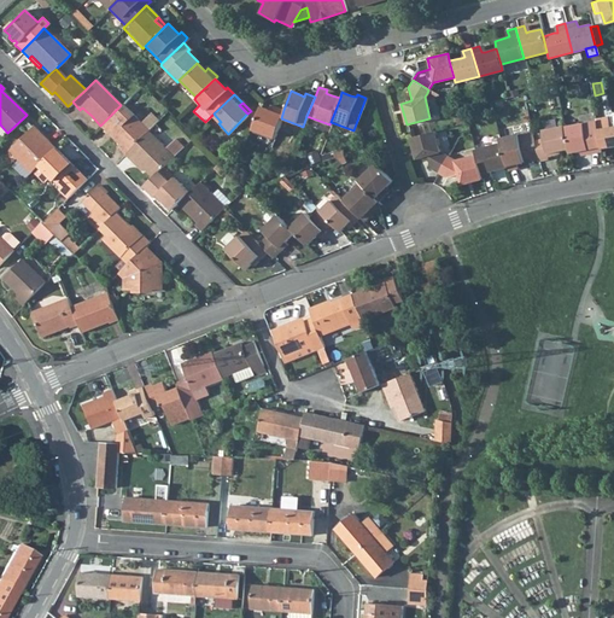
[(121,105),(103,123),(112,133),(110,135),(120,145),(117,146),(123,153),(146,130),(139,123),(121,105)]
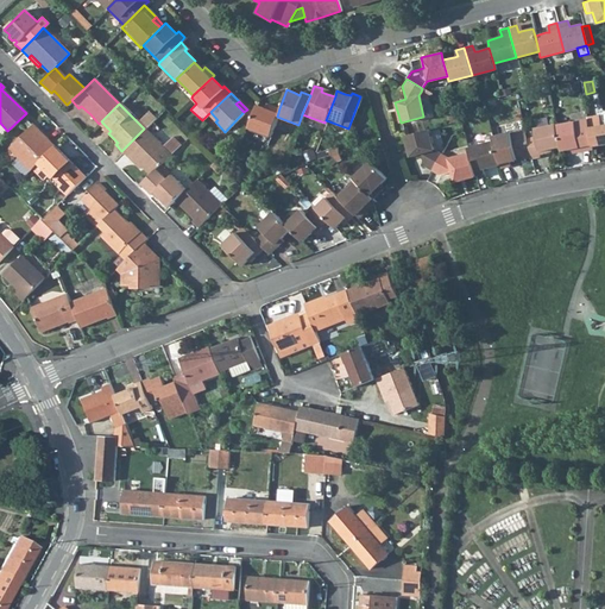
[(263,107),(256,105),(253,111),(251,117),(247,127),(269,136),(277,117),(279,108),(268,105),(266,108),(263,107)]
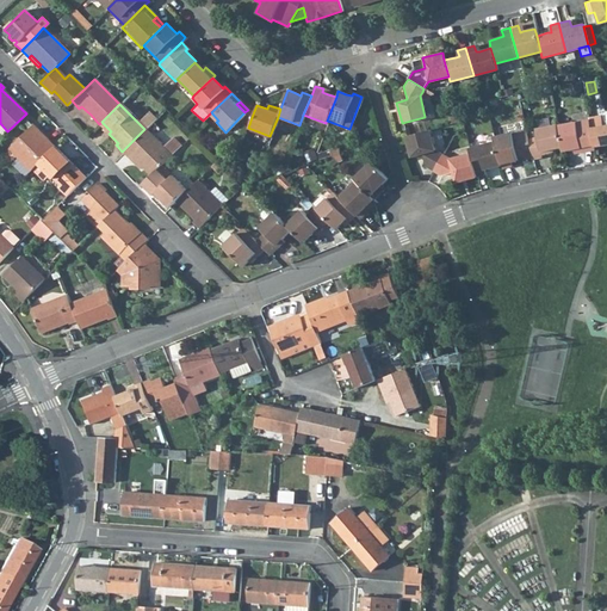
[(79,109),(88,117),(91,115),(81,106),(79,109)]
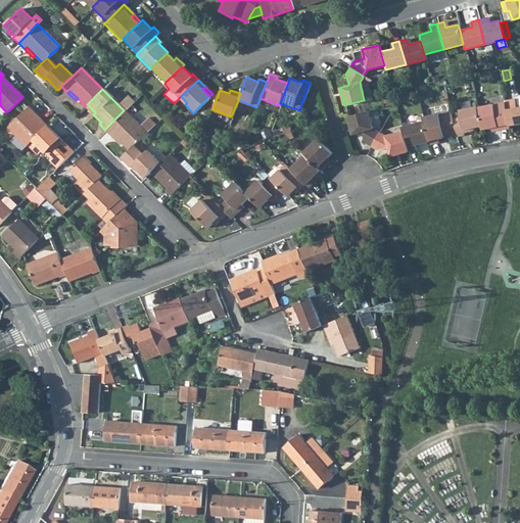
[(117,104),(124,110),(129,105),(123,99),(117,104)]
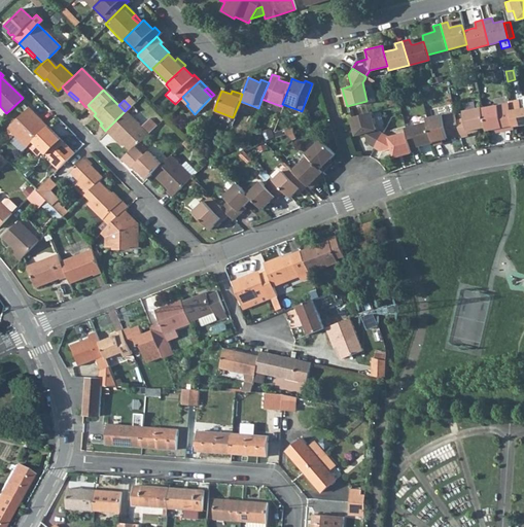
[(523,124),(523,108),(519,109),(518,100),(508,101),(508,103),(509,110),(509,112),(512,127),(523,124)]
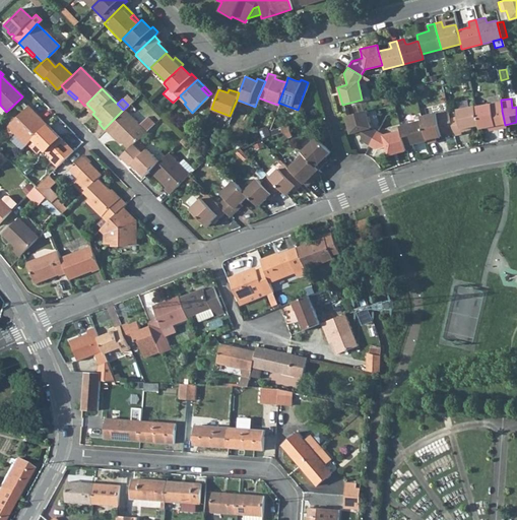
[(501,102),(490,104),(473,107),(477,126),(477,128),(487,126),(494,125),(495,129),(505,127),(505,125),(502,111),(502,109),(501,102)]
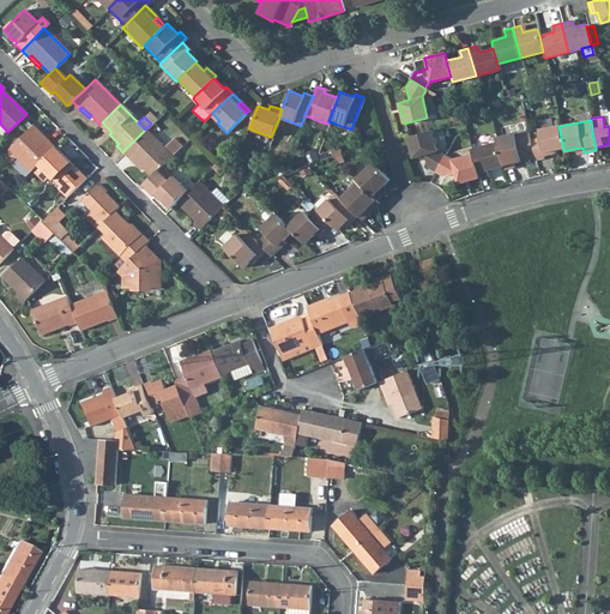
[(20,126),(25,132),(30,126),(25,121),(20,126)]
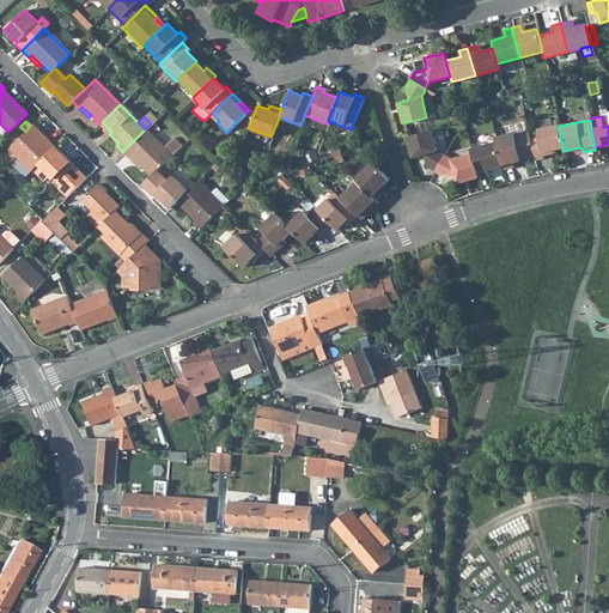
[(99,125),(109,134),(111,132),(102,122),(99,125)]
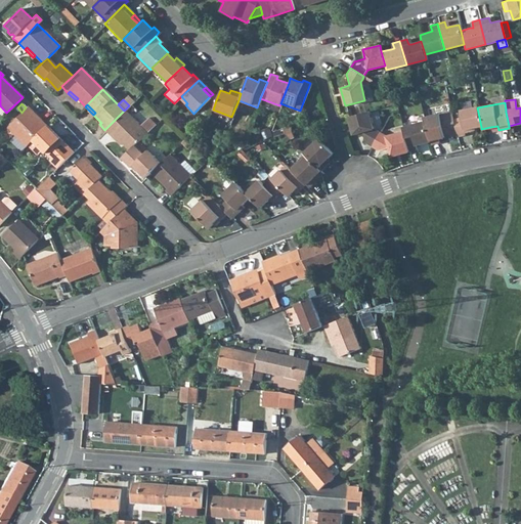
[(22,113),(6,127),(7,128),(14,135),(25,146),(27,145),(32,140),(46,126),(27,106),(26,107),(22,113)]
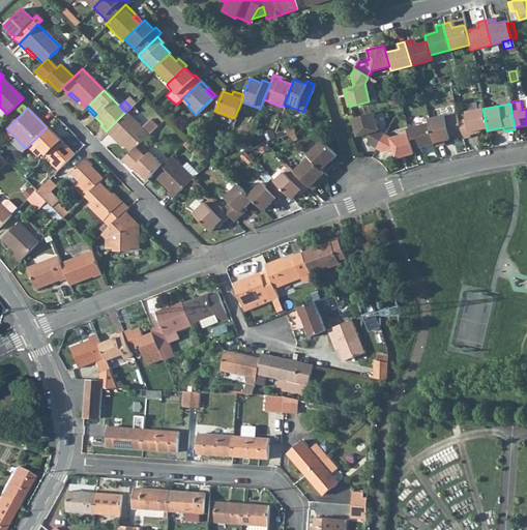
[(464,112),(465,119),(457,120),(461,136),(469,135),(468,131),(478,129),(487,128),(482,109),(482,108),(464,112)]
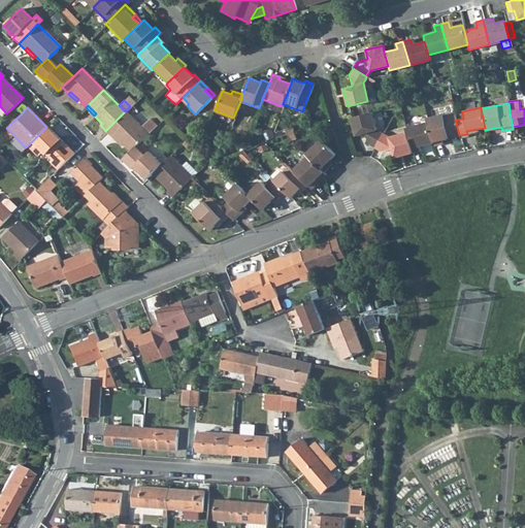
[(139,127),(125,111),(105,131),(111,137),(113,135),(122,143),(129,151),(138,142),(146,134),(139,127)]
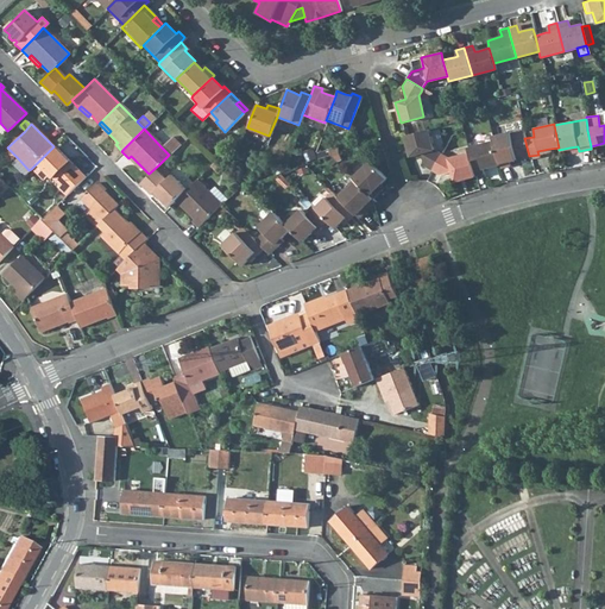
[(432,150),(427,129),(403,136),(409,156),(420,154),(423,165),(430,170),(440,154),(432,150)]
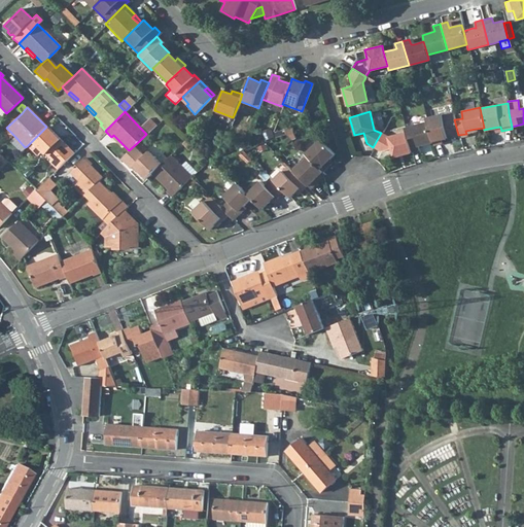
[(454,119),(452,112),(425,118),(426,121),(431,142),(432,145),(441,143),(440,139),(458,135),(454,119)]
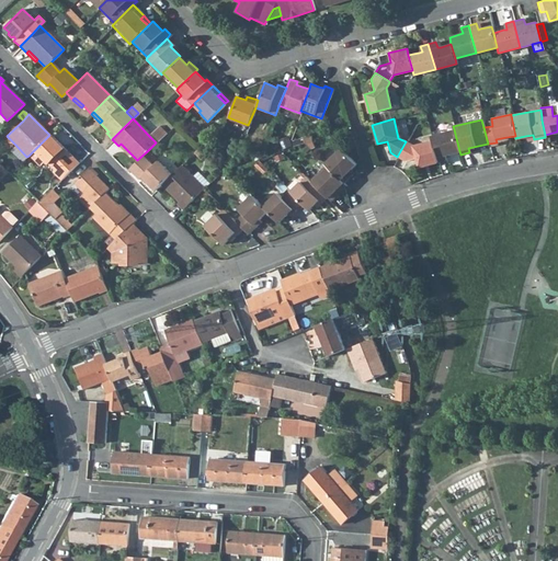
[(164,134),(157,126),(148,135),(156,142),(164,134)]
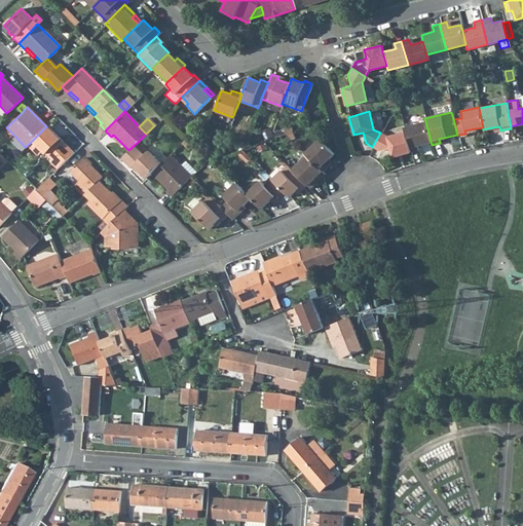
[(431,142),(425,121),(403,127),(404,132),(410,152),(417,150),(416,146),(431,142)]
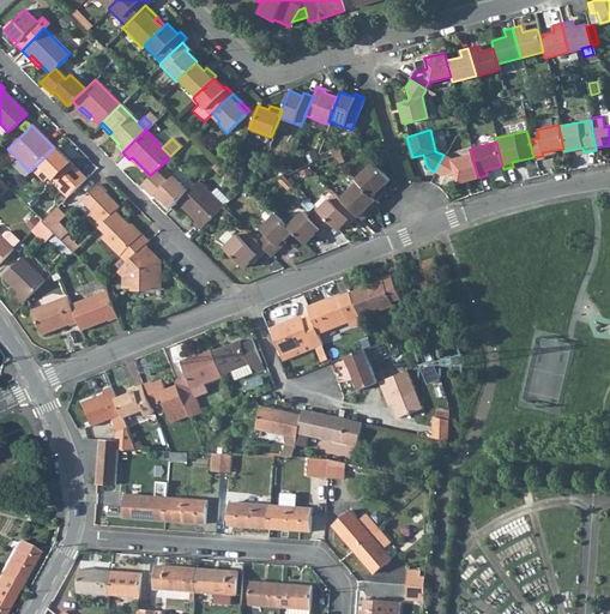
[(85,178),(54,148),(37,164),(49,175),(59,186),(56,187),(66,197),(85,178)]
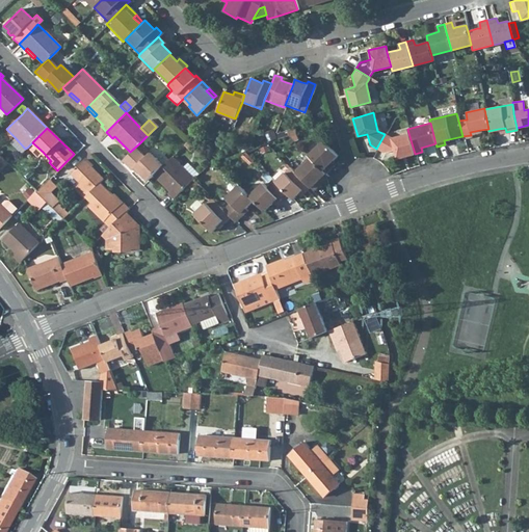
[(2,135),(8,142),(15,137),(7,130),(2,135)]
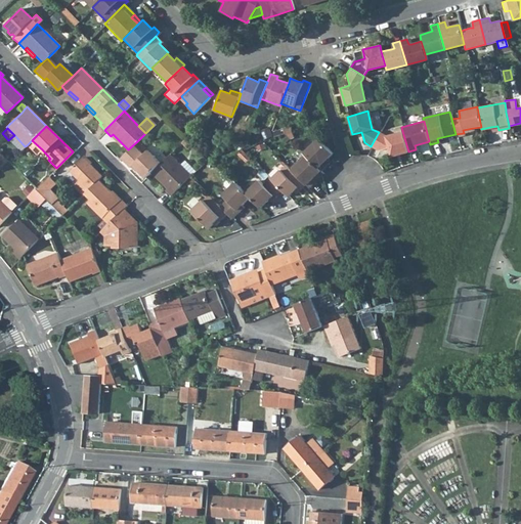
[(283,133),(288,139),(293,137),(291,130),(290,130),(283,133)]
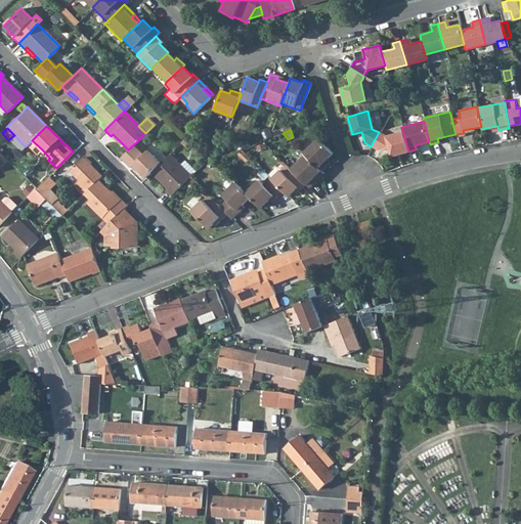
[(371,146),(377,149),(388,147),(391,157),(408,151),(402,131),(385,136),(379,132),(371,146)]
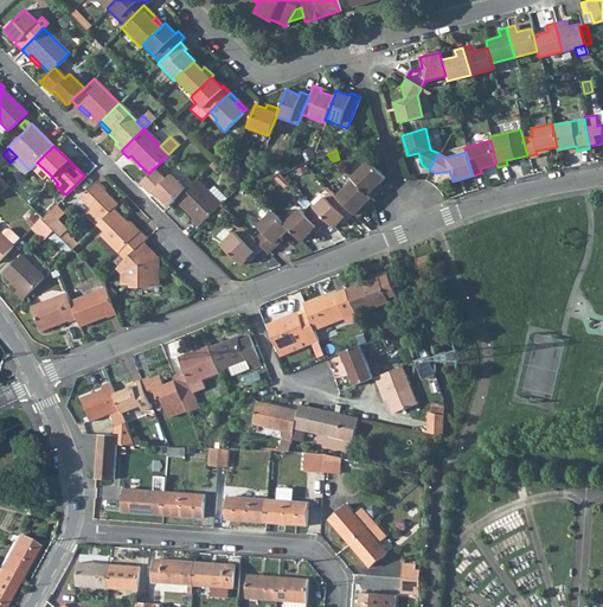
[(128,158),(138,167),(140,165),(130,155),(128,158)]
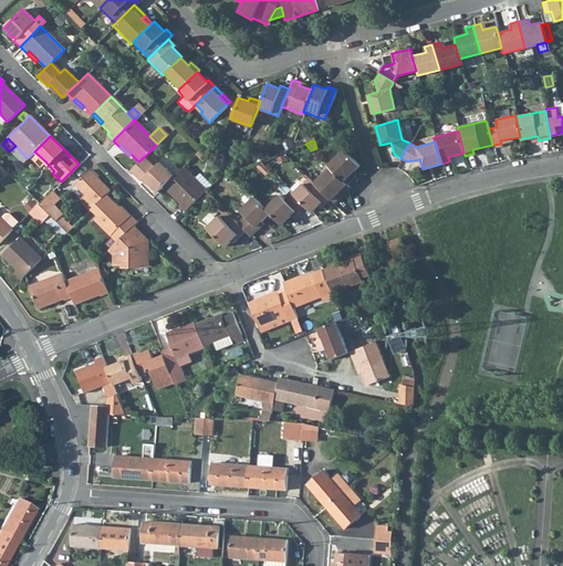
[(27,158),(16,146),(10,153),(21,164),(27,158)]
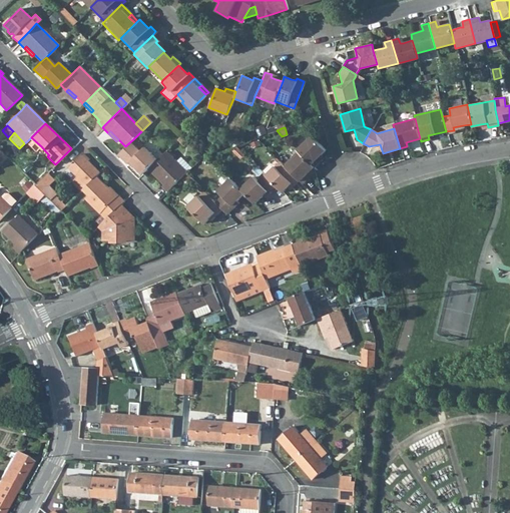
[(175,139),(182,146),(187,141),(180,134),(175,139)]
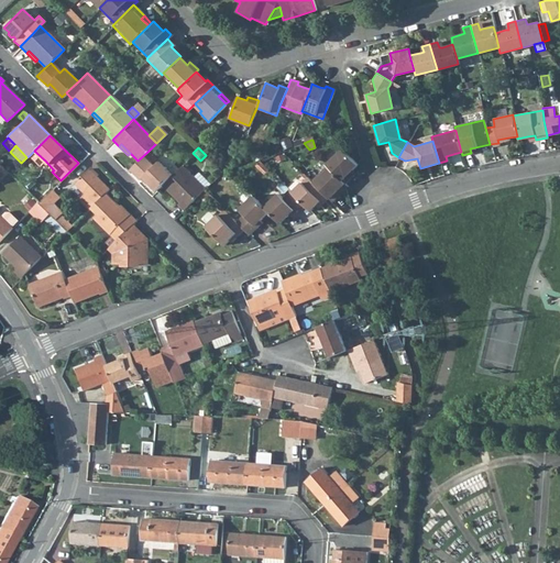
[(357,165),(341,150),(326,165),(328,167),(343,183),(351,175),(349,173),(351,170),(357,165)]
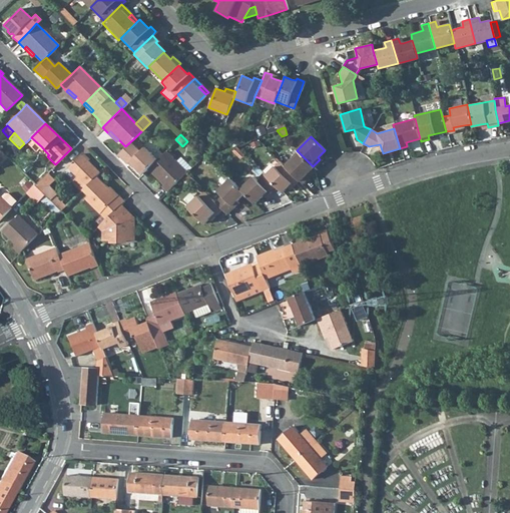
[(26,142),(35,151),(41,146),(31,137),(26,142)]
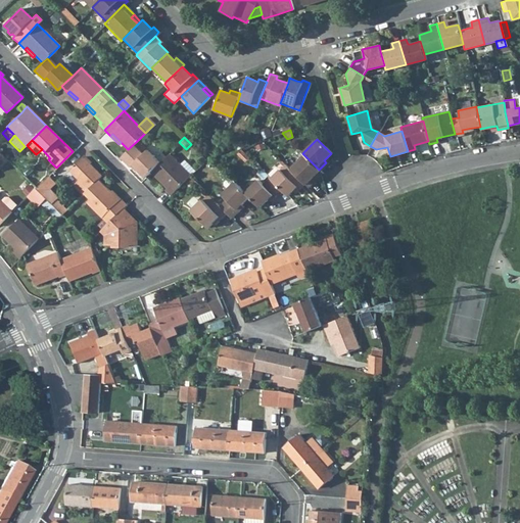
[(137,141),(128,149),(121,157),(130,167),(132,164),(136,169),(144,177),(149,172),(158,162),(137,141)]
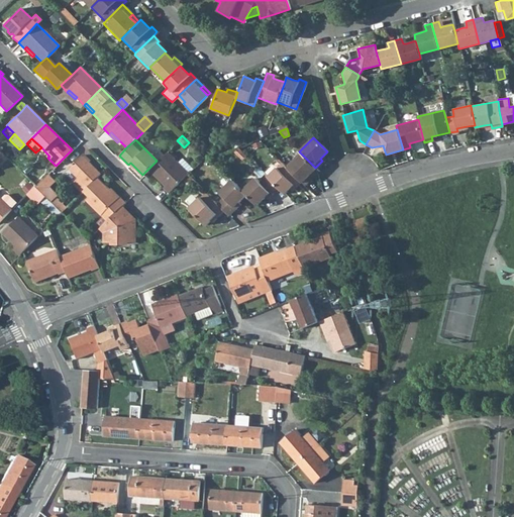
[(166,151),(157,161),(147,170),(164,186),(162,188),(167,193),(192,169),(181,158),(176,163),(166,151)]
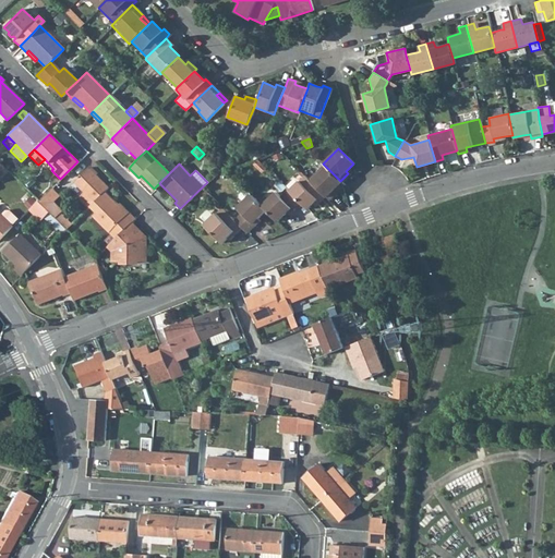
[(86,167),(95,176),(97,173),(88,165),(86,167)]
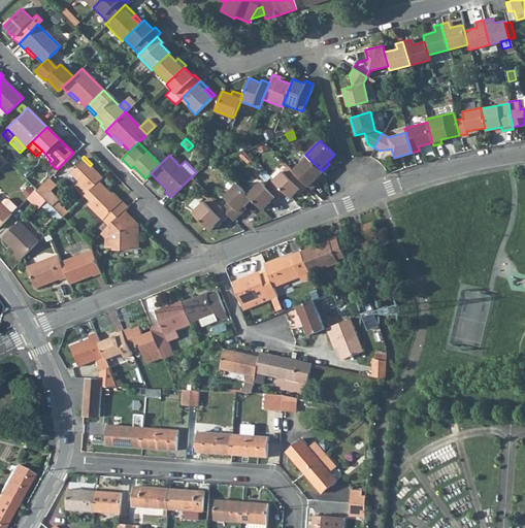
[(299,165),(301,167),(295,173),(306,185),(307,187),(309,189),(318,182),(315,178),(322,171),(307,157),(299,165)]
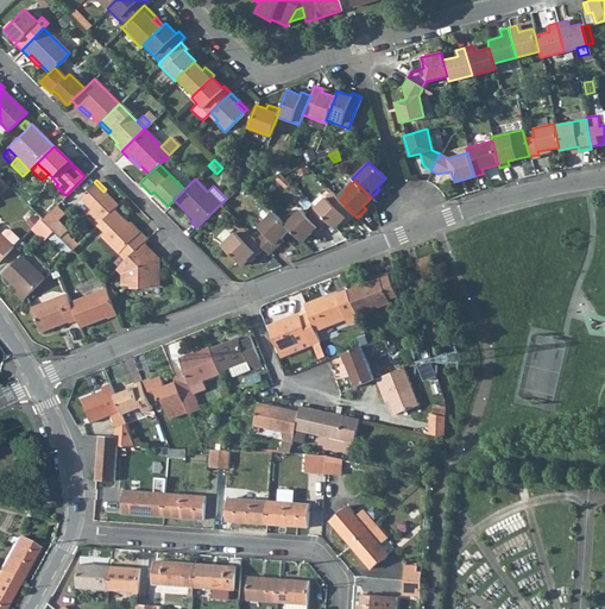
[(104,192),(94,182),(79,198),(90,209),(84,215),(95,226),(96,225),(112,209),(117,205),(104,192)]
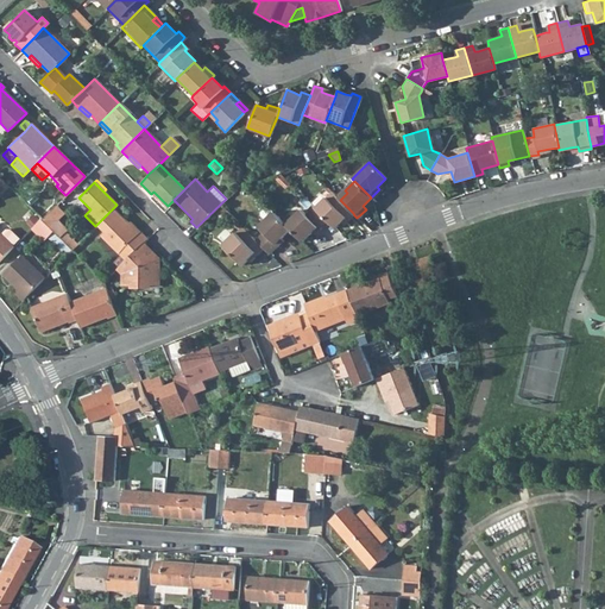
[(338,198),(340,200),(347,193),(345,190),(338,198)]
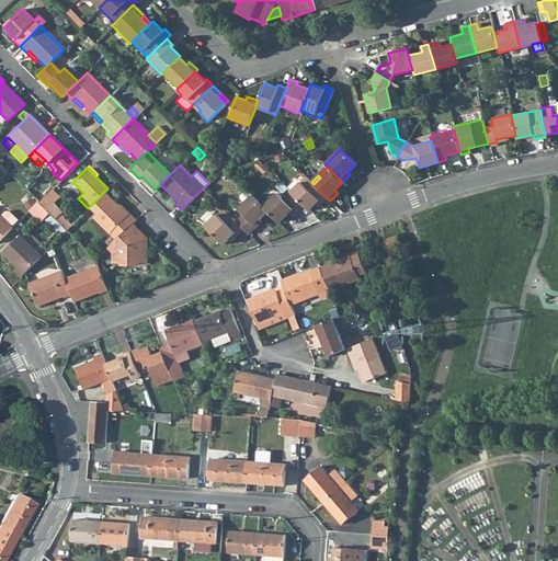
[(311,182),(305,176),(291,192),(302,203),(308,210),(312,205),(318,201),(319,203),(326,196),(314,184),(311,182)]
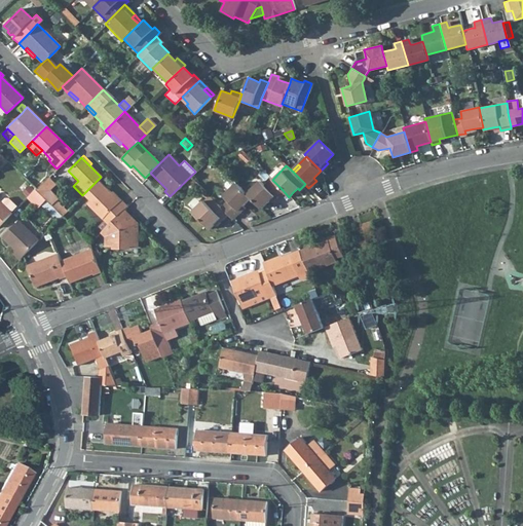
[(313,178),(316,181),(324,174),(321,171),(313,178)]
